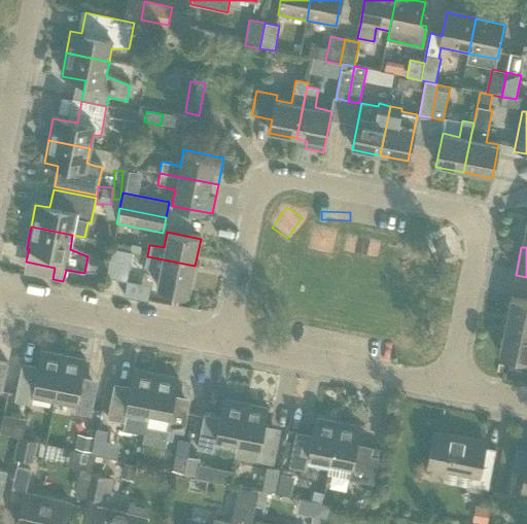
[(128,281),(134,252),(113,248),(107,277),(128,281)]
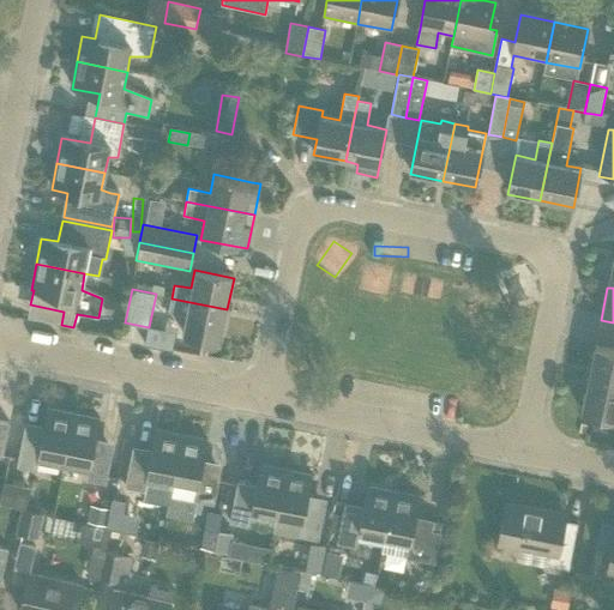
[(227,309),(172,299),(168,313),(186,316),(182,336),(221,343),(227,309)]
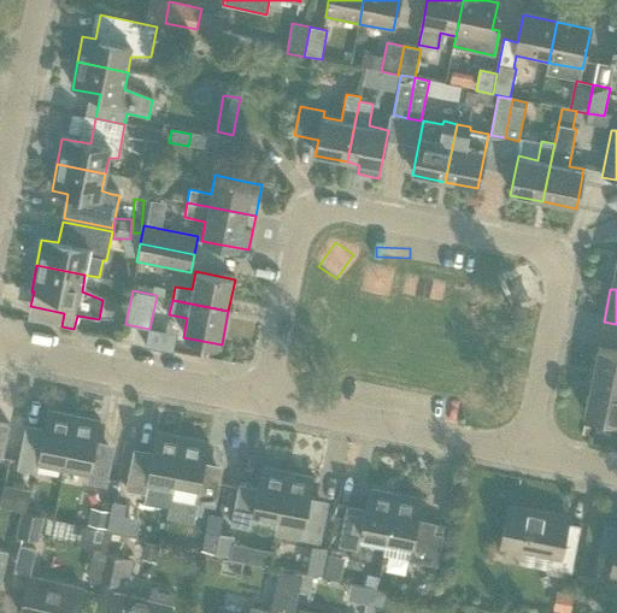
[(616,353),(598,349),(591,382),(616,387),(616,353)]
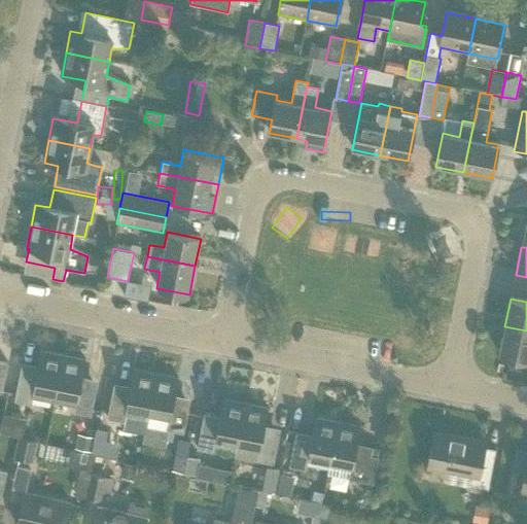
[(526,330),(504,326),(498,355),(526,360),(526,330)]
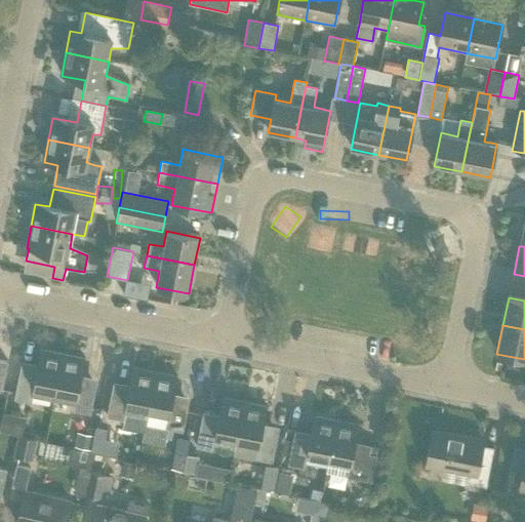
[(14,400),(32,403),(33,398),(53,402),(55,393),(56,387),(63,356),(40,351),(37,367),(32,366),(31,375),(19,373),(14,400)]
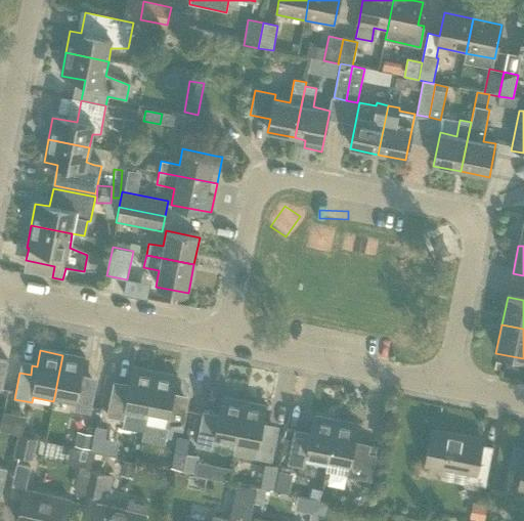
[(74,410),(90,414),(95,387),(85,385),(86,377),(82,376),(85,359),(62,355),(56,386),(55,392),(53,401),(75,404),(74,410)]
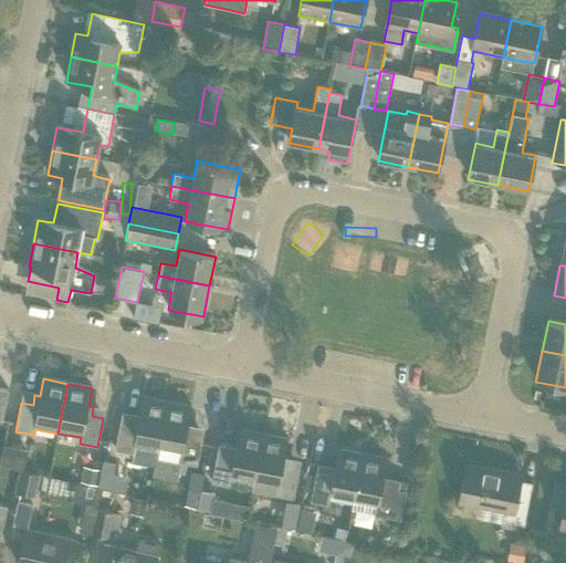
[(115,451),(134,455),(135,448),(158,452),(167,403),(143,398),(139,416),(134,415),(133,424),(121,421),(115,451)]
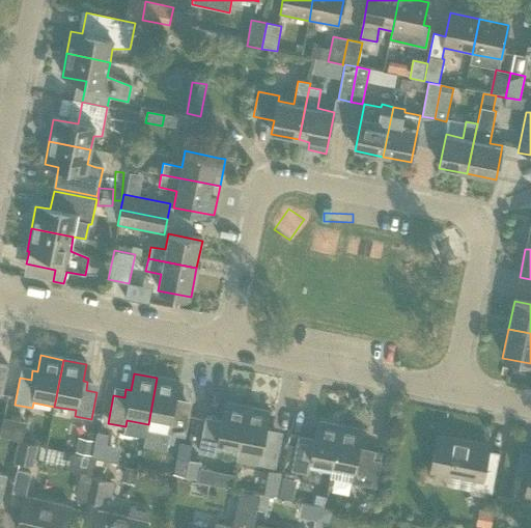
[(146,431),(185,438),(191,411),(179,409),(180,400),(176,399),(179,383),(157,378),(148,424),(146,431)]
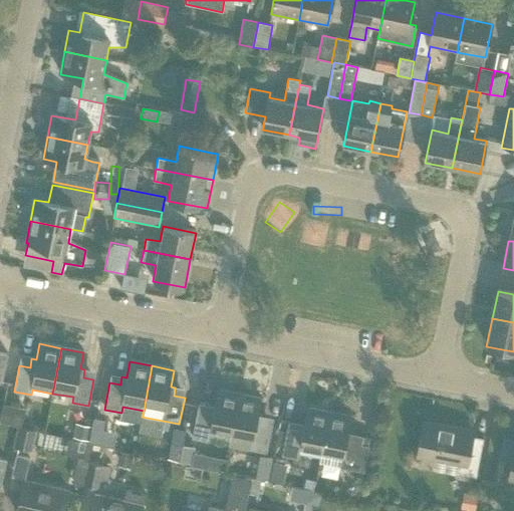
[(210,437),(230,440),(231,440),(239,396),(218,391),(214,407),(199,404),(192,439),(209,442),(210,437)]
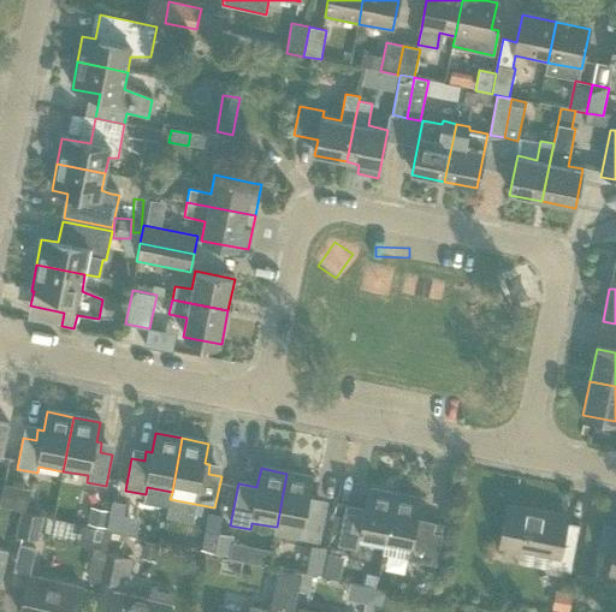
[(313,479),(286,474),(277,527),(276,527),(273,534),(320,542),(326,511),(313,509),(315,499),(309,498),(313,479)]
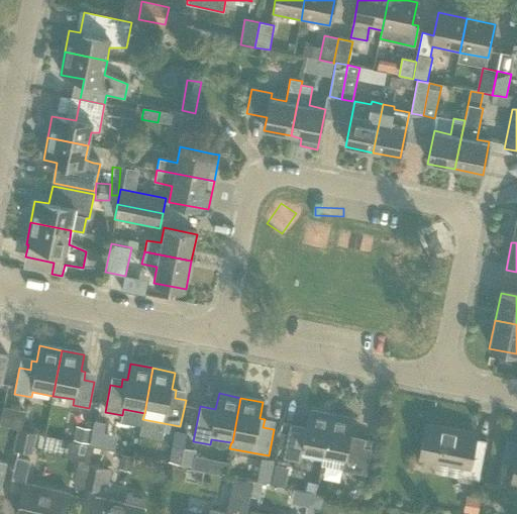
[(282,422),(292,424),(295,409),(285,407),(282,422)]
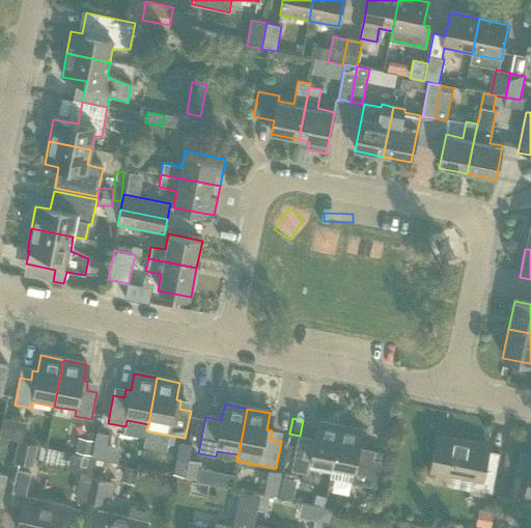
[(311,460),(333,464),(340,426),(317,422),(314,439),(309,438),(308,447),(297,445),(291,472),(309,475),(311,460)]
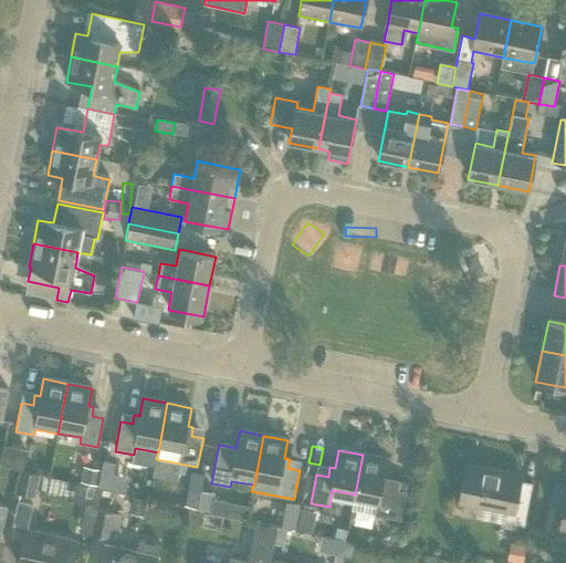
[(387,460),(363,455),(355,494),(377,499),(375,515),(400,521),(407,492),(387,488),(388,479),(384,478),(387,460)]
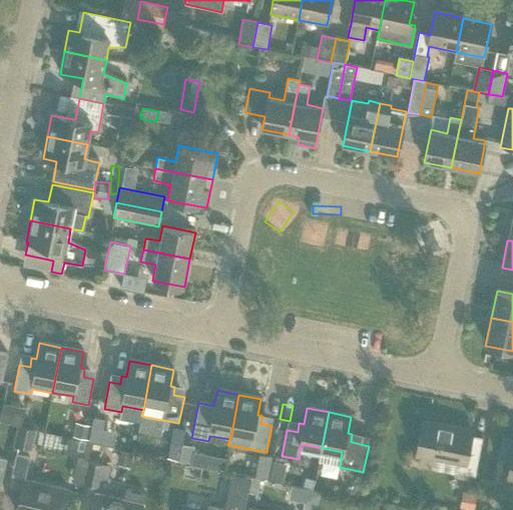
[(469,436),(471,428),(426,420),(419,459),(457,466),(455,474),(475,478),(483,438),(469,436)]
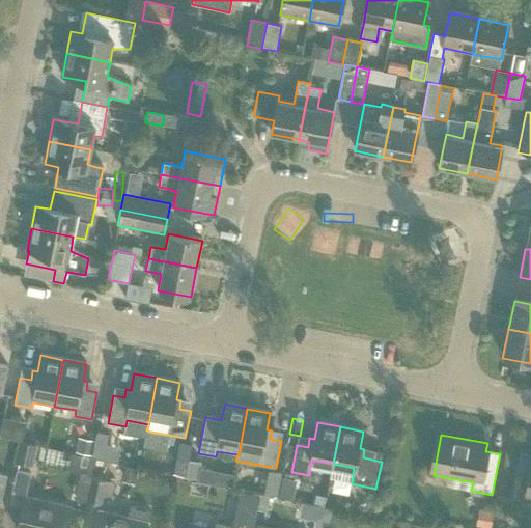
[(195,480),(197,462),(171,459),(170,478),(195,480)]
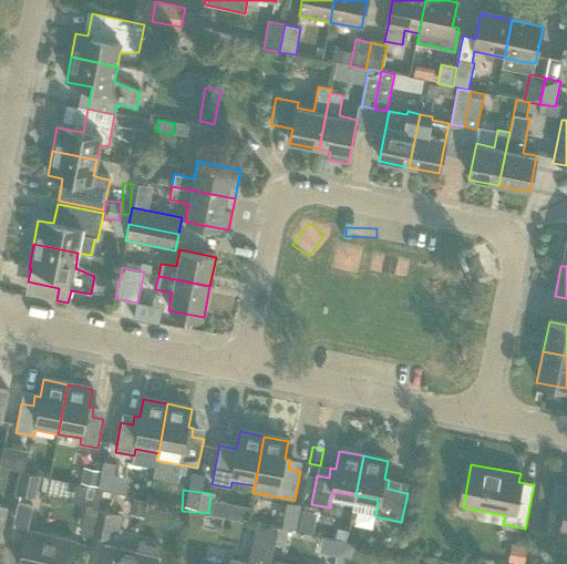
[(109,492),(103,491),(93,536),(109,540),(110,535),(117,536),(122,518),(109,514),(110,508),(125,511),(127,501),(111,496),(109,492)]
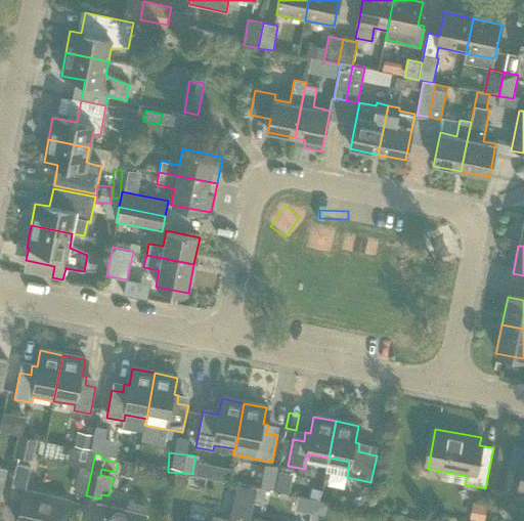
[(523,495),(523,457),(522,470),(510,468),(505,493),(523,497),(523,495)]
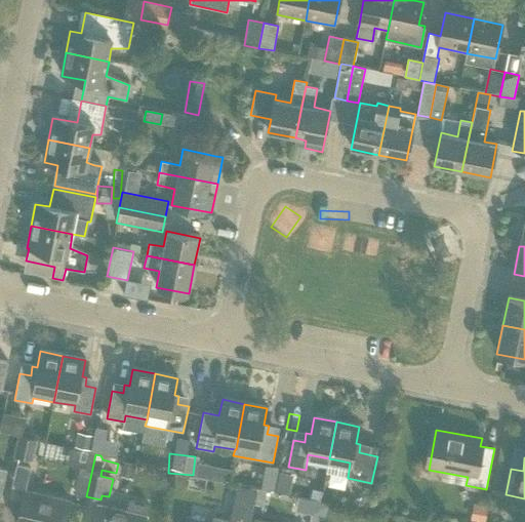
[(265,465),(256,484),(284,496),(293,477),(265,465)]
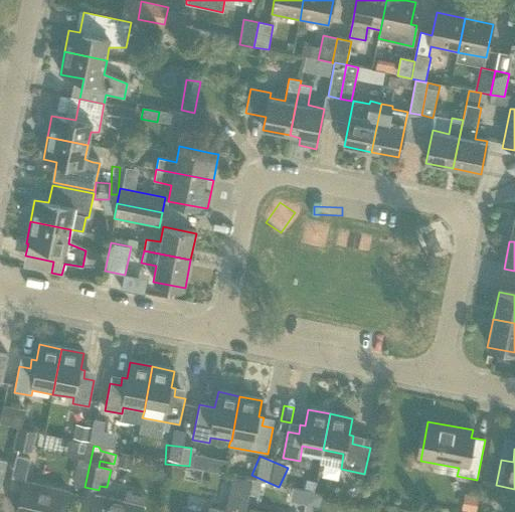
[(64,511),(69,493),(24,483),(29,461),(16,458),(9,490),(22,493),(17,511),(64,511)]
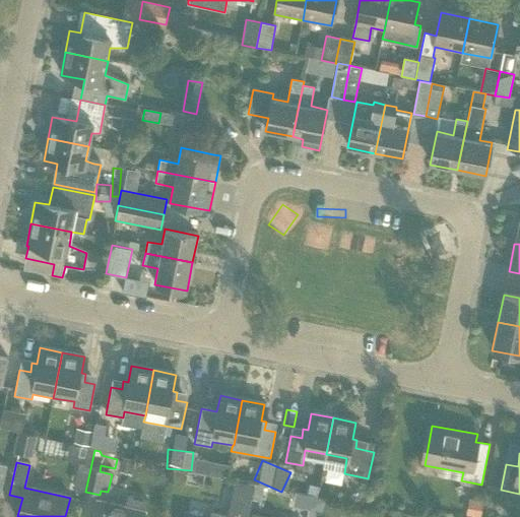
[(247,516),(252,497),(234,493),(229,516),(224,516),(211,513),(209,516),(247,516)]
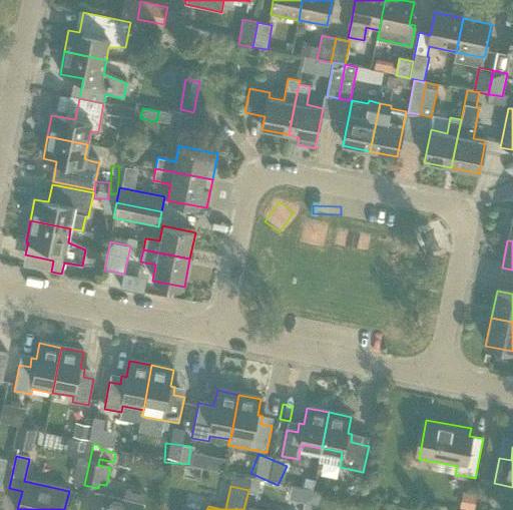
[(142,509),(143,505),(95,494),(91,509),(142,509)]
